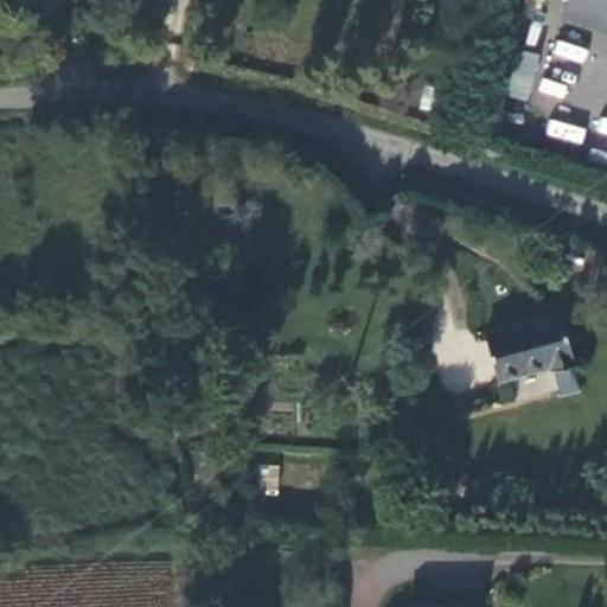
[(606,0),(566,0),(563,11),(606,24),(606,0)]
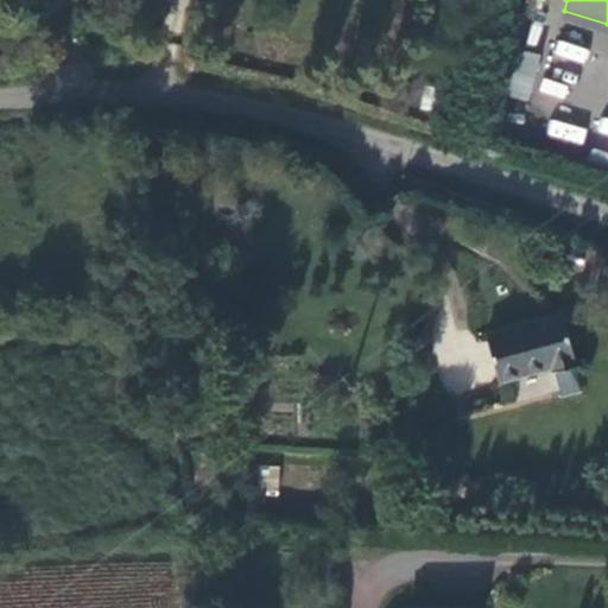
[(557,40),(553,56),(584,64),(589,48),(557,40)]
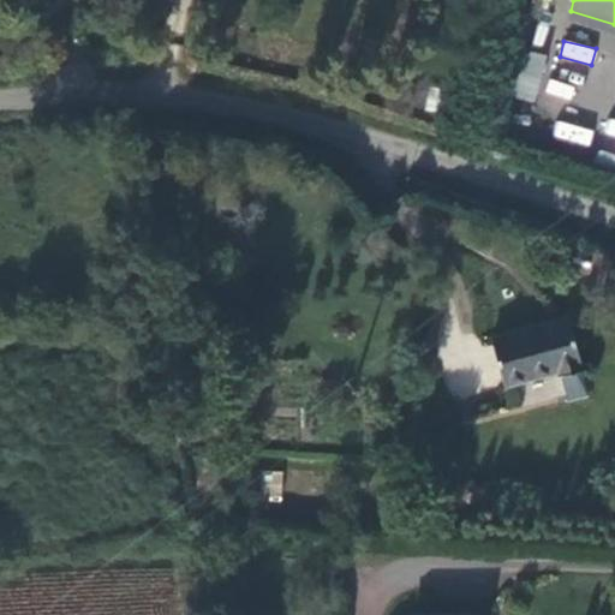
[(512,95),(533,102),(549,58),(527,51),(512,95)]
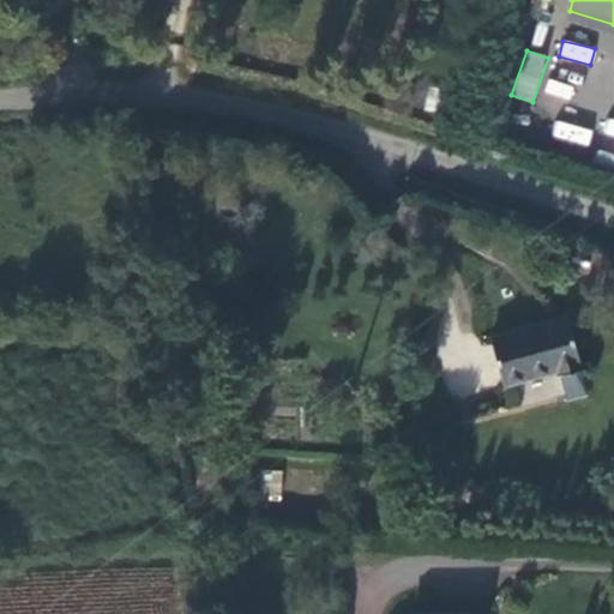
[(613,136),(613,118),(606,115),(601,132),(613,136)]
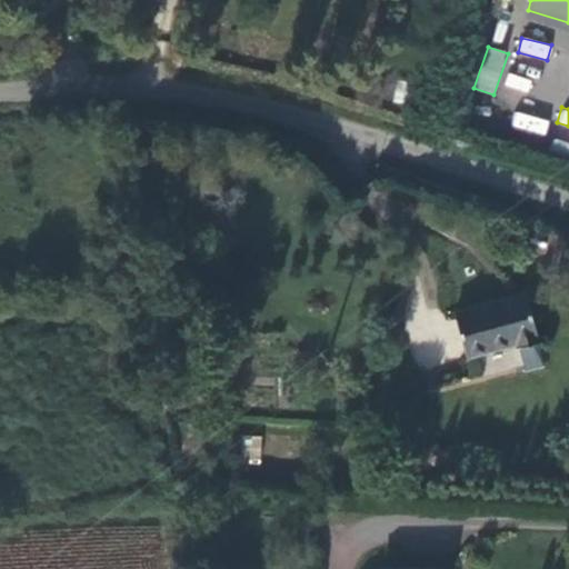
[(545,137),(550,120),(515,110),(510,126),(545,137)]
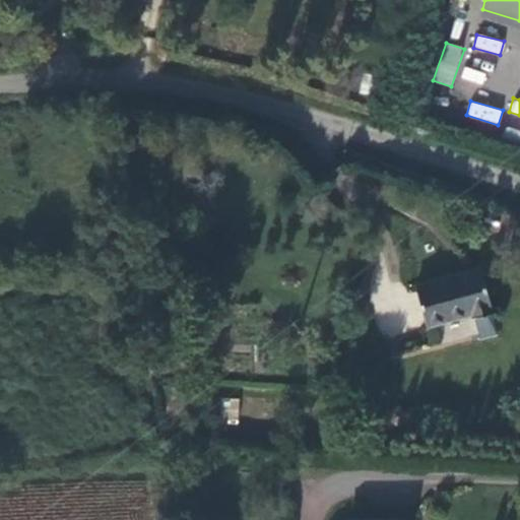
[(519,141),(519,129),(506,126),(503,137),(519,141)]
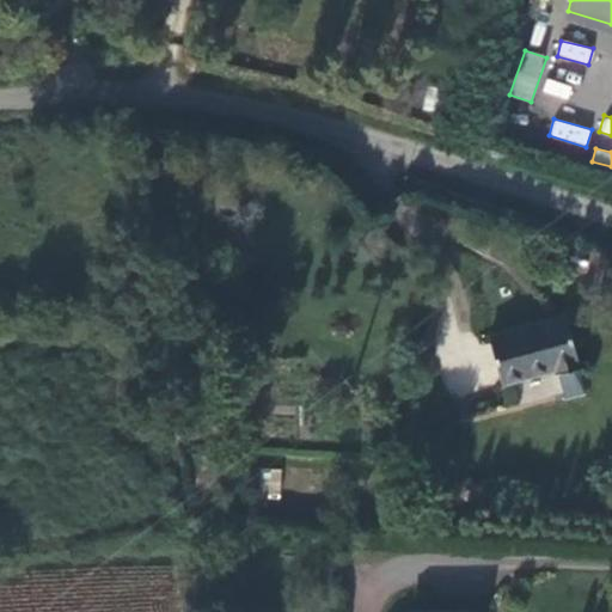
[(556,366),(561,384),(579,379),(558,307),(484,328),(499,378),(552,362),(554,367),(556,366)]
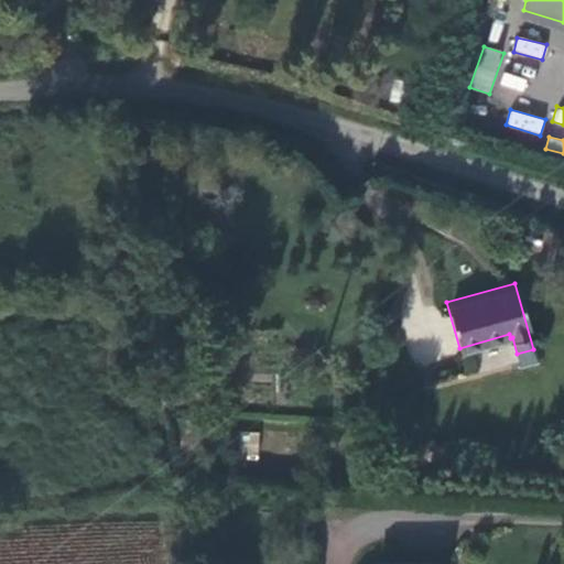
[(239,459),(258,459),(259,432),(240,432),(239,459)]
